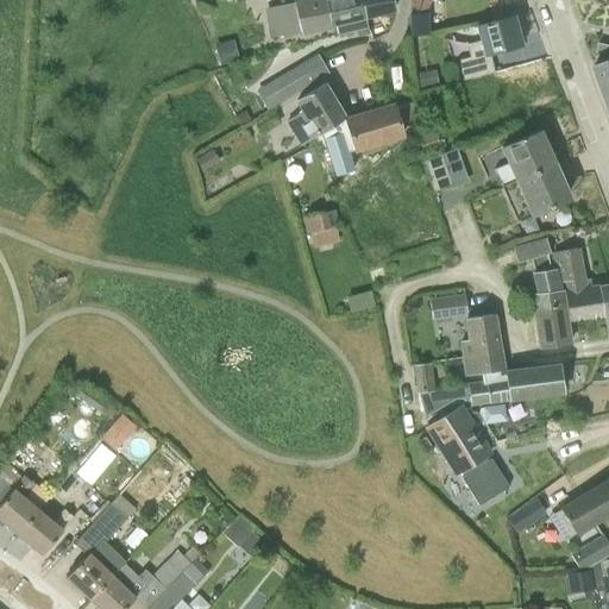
[(338,36),(339,35),(330,5),(337,0),(306,0),(284,6),(264,10),(270,38),(289,35),(301,31),(301,32),(333,26),(333,25),(334,25),(338,36)]
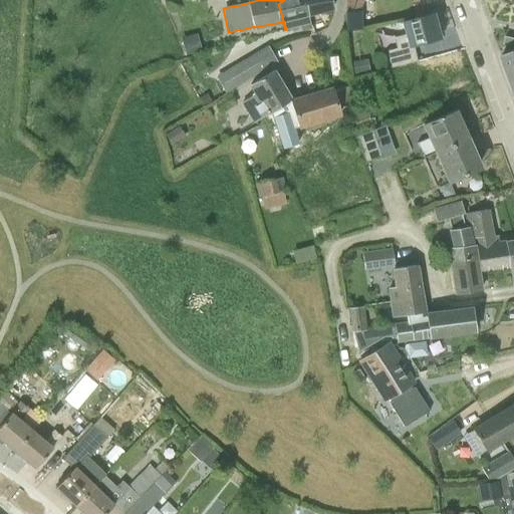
[(298,17),(310,14),(306,0),(284,0),(278,4),(286,29),(301,25),(298,17)]
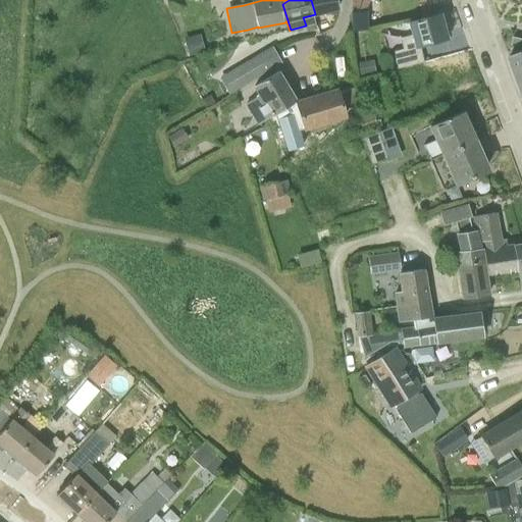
[(311,0),(315,14),(338,8),(335,0),(311,0)]
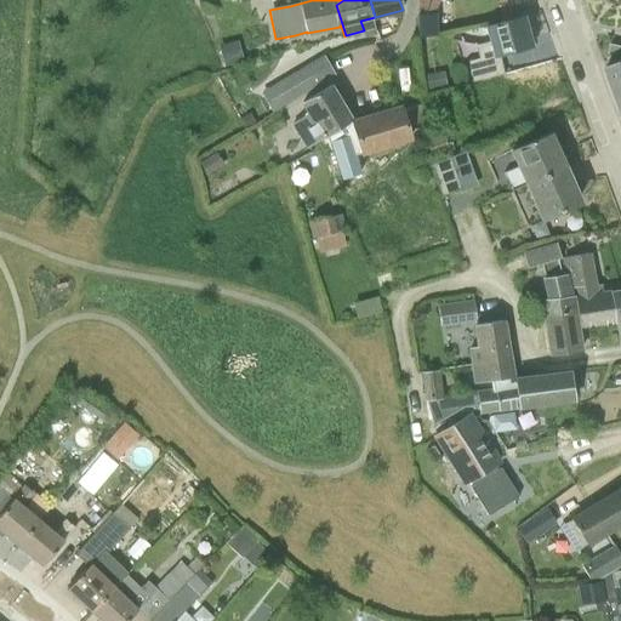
[(419,39),(443,38),(442,15),(417,15),(419,39)]
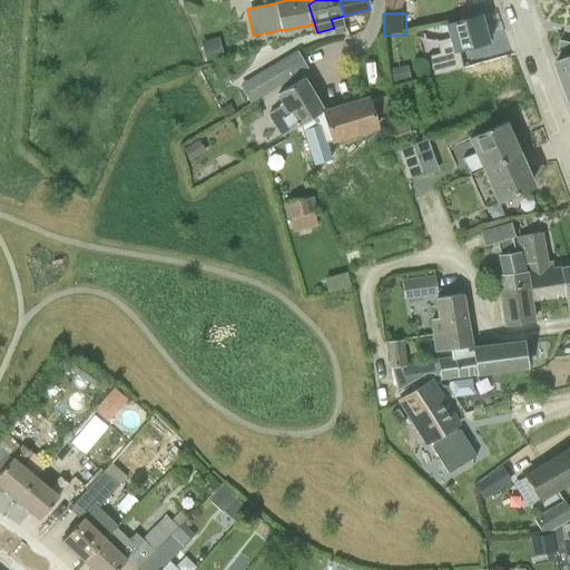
[(436,42),(440,53),(429,57),(434,76),(463,68),(459,52),(488,43),(480,15),(445,25),(450,38),(436,42)]
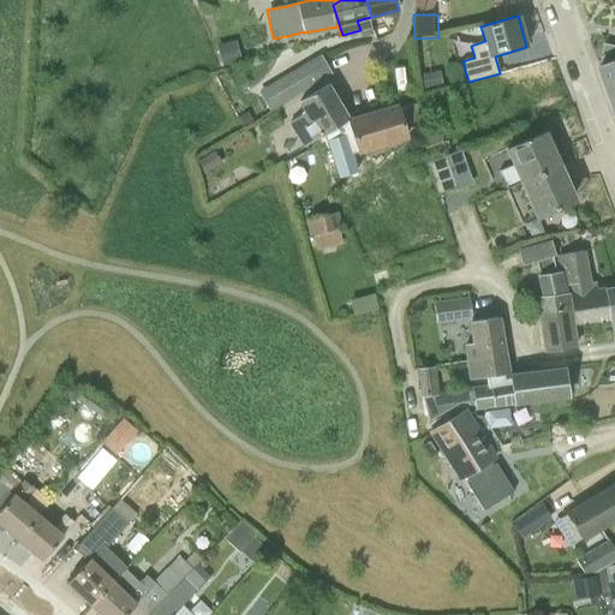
[(240,61),(236,42),(218,46),(224,66),(240,61)]
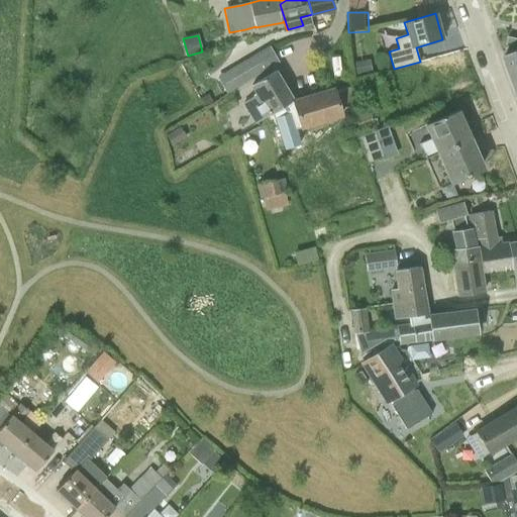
[(516,37),(509,36),(507,44),(516,46),(516,37)]
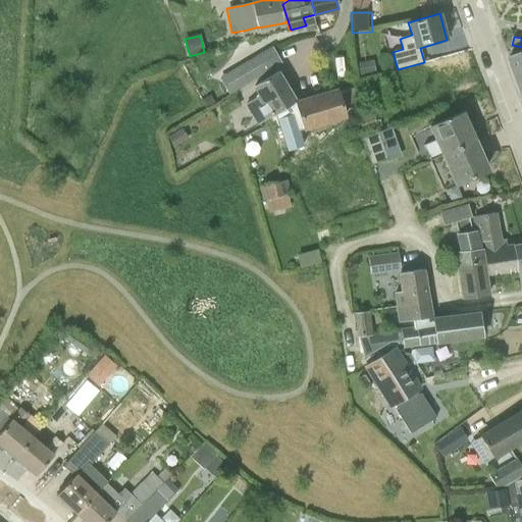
[(228,93),(258,76),(280,63),(272,49),(221,79),(228,93)]
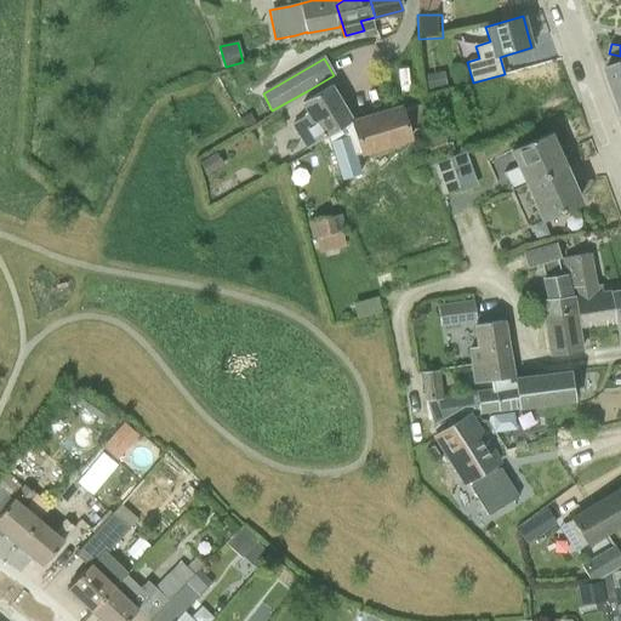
[(620,61),(605,68),(619,104),(620,103),(620,61)]
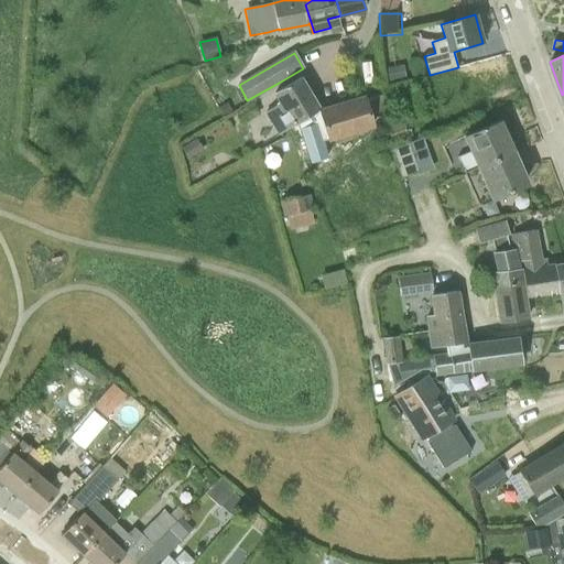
[(405,79),(403,65),(386,69),(389,83),(405,79)]
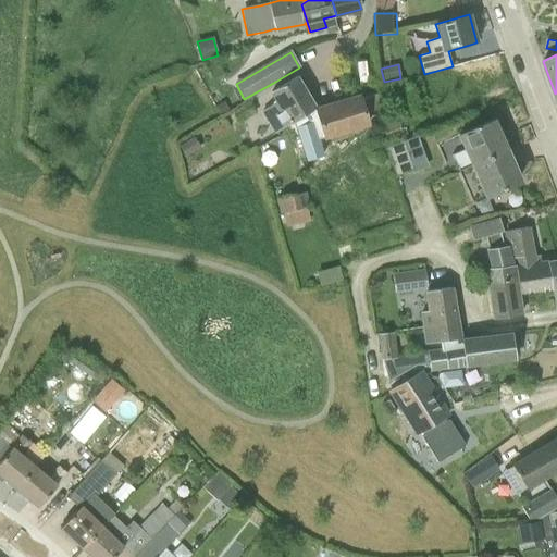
[(292,119),(314,106),(297,76),(274,90),(281,100),(261,113),(274,134),(286,127),(292,119)]
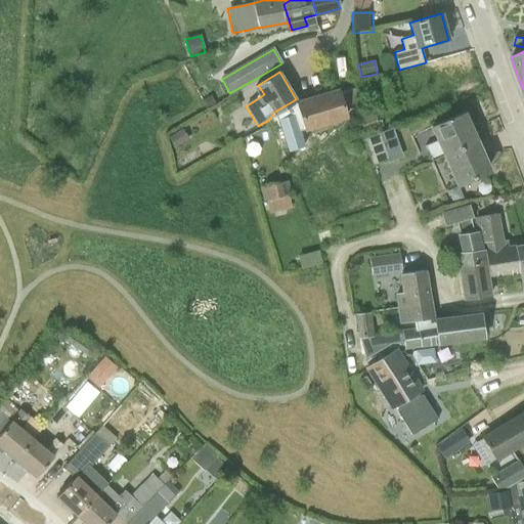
[(343,108),(356,103),(356,88),(298,104),(295,100),(296,99),(274,112),(269,120),(272,118),(282,134),(289,130),(290,131),(345,116),(343,108)]
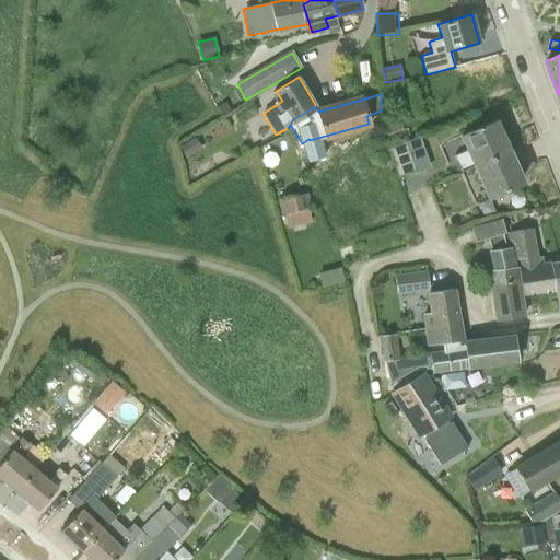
[(217,106),(221,115),(230,112),(225,102),(217,106)]
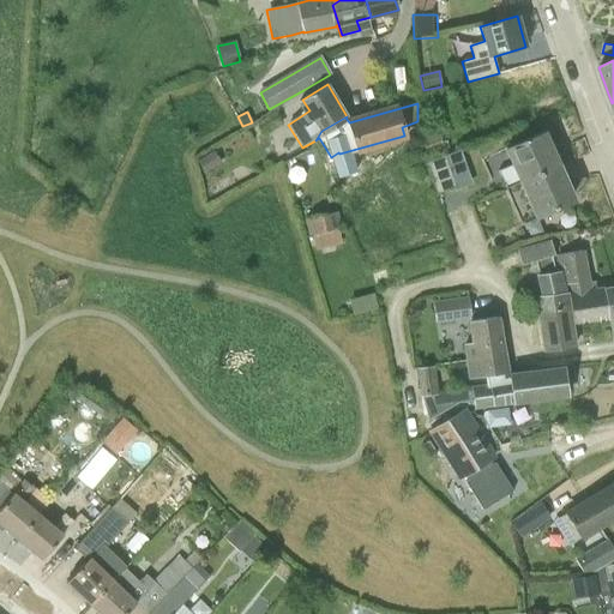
[(256,127),(263,137),(282,124),(276,114),(256,127)]
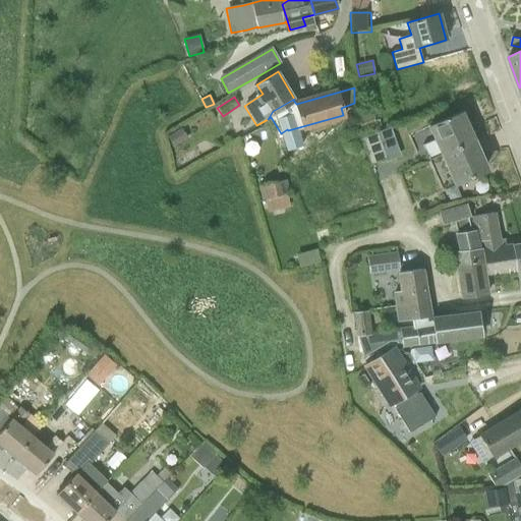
[(441,155),(473,140),(461,112),(427,126),(441,155)]
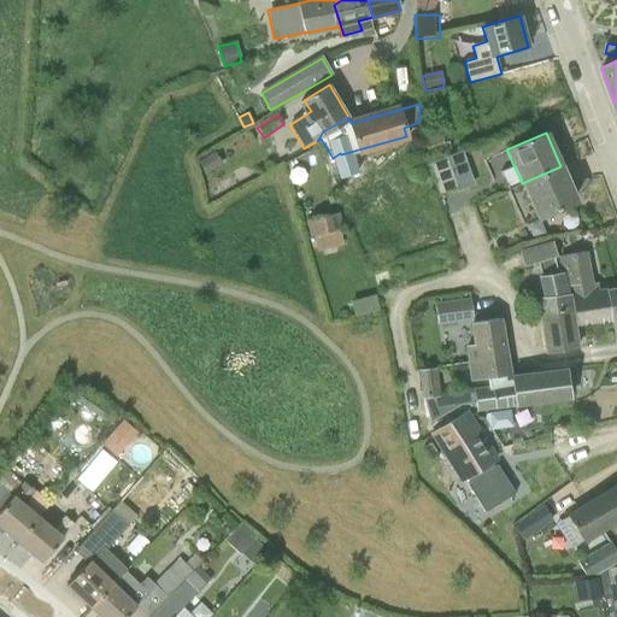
[(223,165),(215,152),(198,163),(205,175),(223,165)]
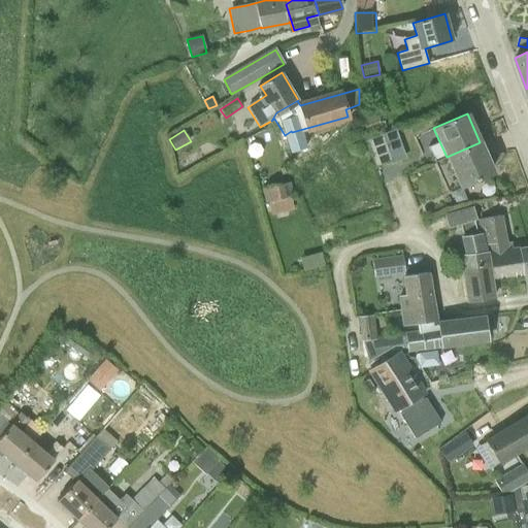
[(382,135),(386,145),(395,142),(391,131),(382,135)]
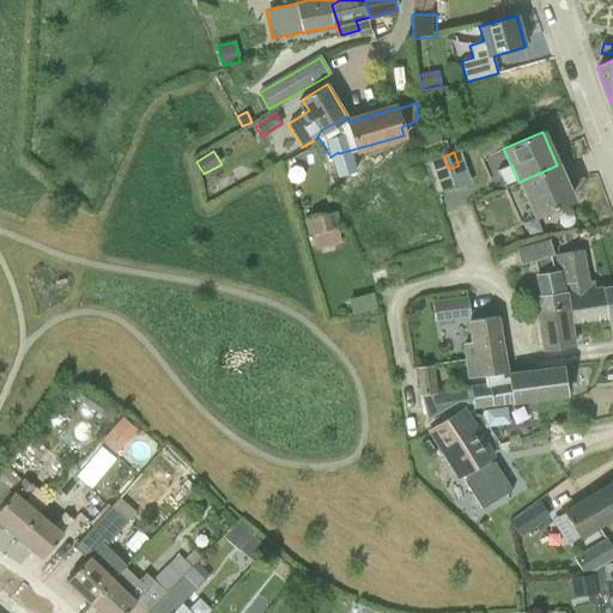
[(425,163),(436,195),(455,188),(443,157),(425,163)]
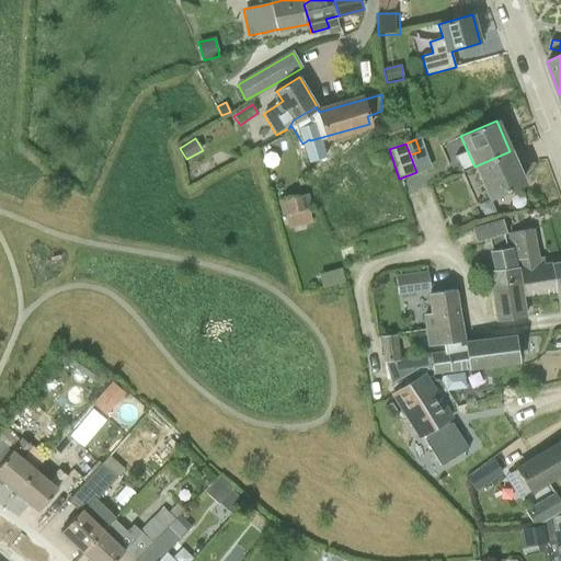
[(459,173),(473,207),(519,185),(515,175),(519,173),(510,151),(474,167),(459,173)]
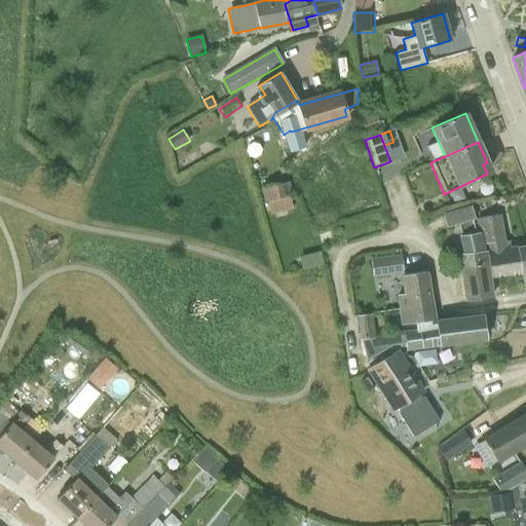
[(253,192),(256,207),(268,203),(270,215),(293,210),(287,183),(253,192)]
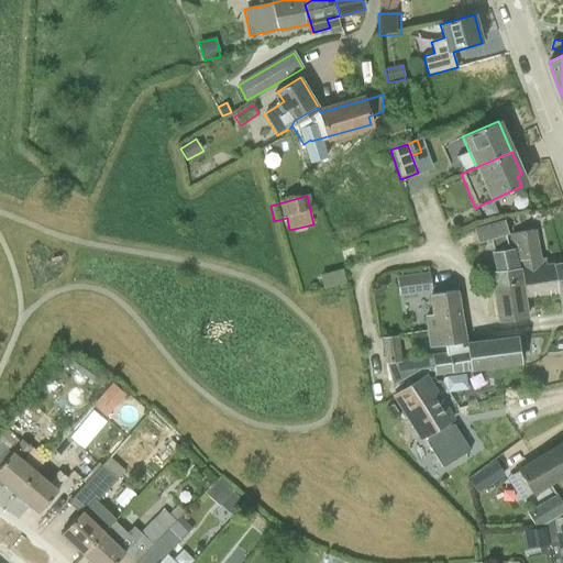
[(504,222),(483,229),(487,242),(508,235),(504,222)]
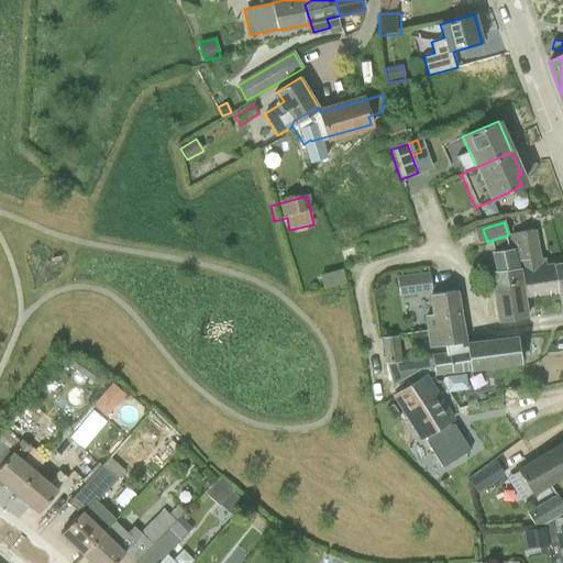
[(544,258),(538,260),(532,230),(514,233),(518,263),(520,262),(526,296),(555,291),(550,267),(545,266),(544,258)]
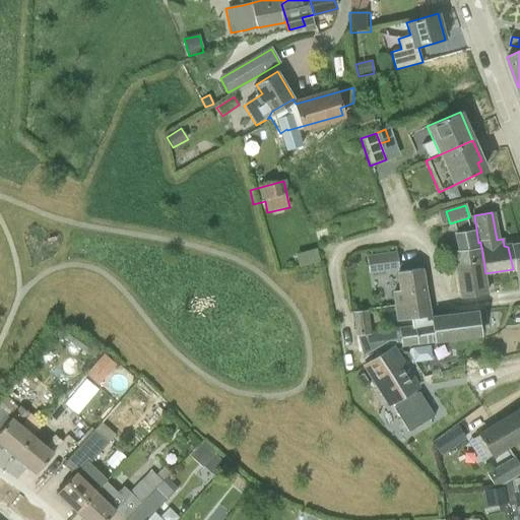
[(461,299),(485,295),(475,234),(456,238),(460,254),(454,255),(461,299)]
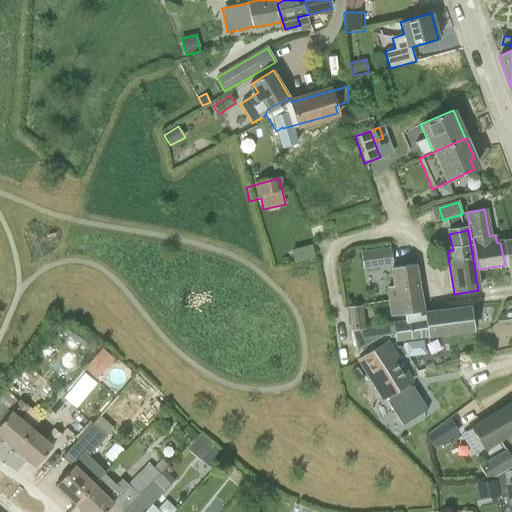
[(511,239),(496,242),(500,243),(505,265),(508,265),(511,285),(511,284),(511,239)]
